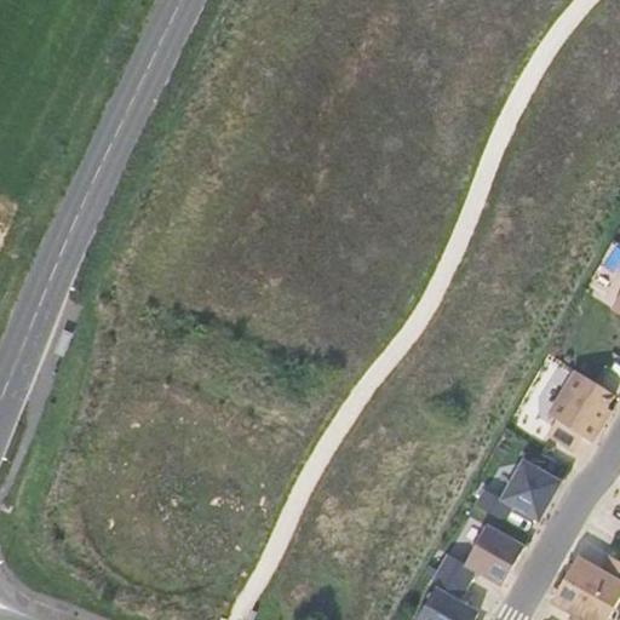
[(73,337),(65,333),(57,354),(65,357),(73,337)]
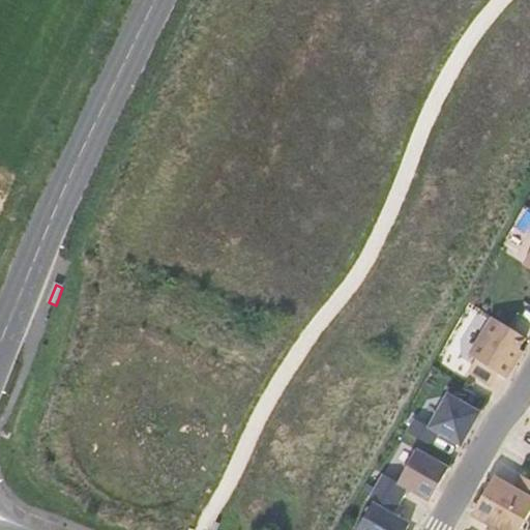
[(525,337),(492,317),(469,354),(476,358),(468,371),(492,386),(499,374),(506,378),(523,351),(519,348),(525,337)]
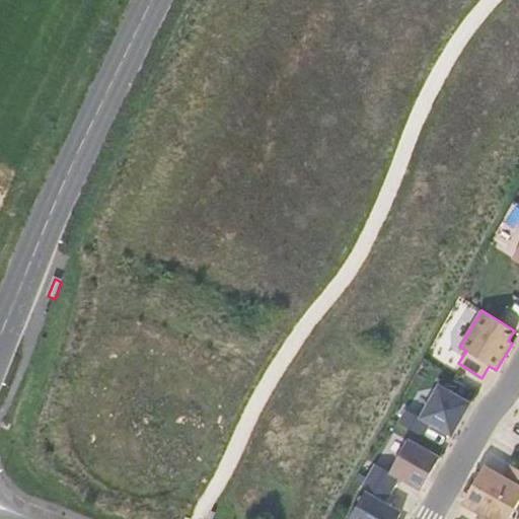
[(470,403),(438,385),(421,418),(406,410),(398,423),(422,436),(430,424),(452,436),(470,403)]
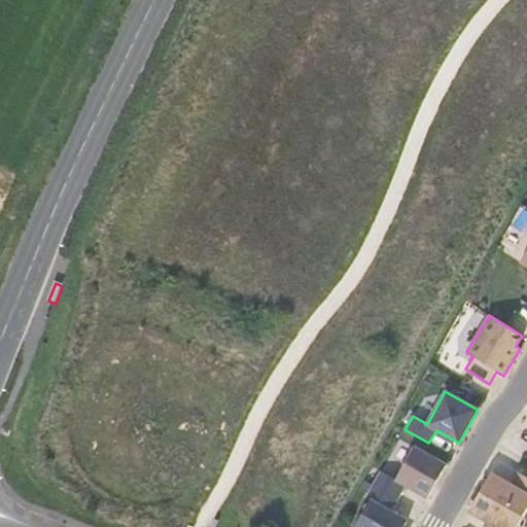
[(384,468),(395,475),(414,445),(402,438),(384,468)]
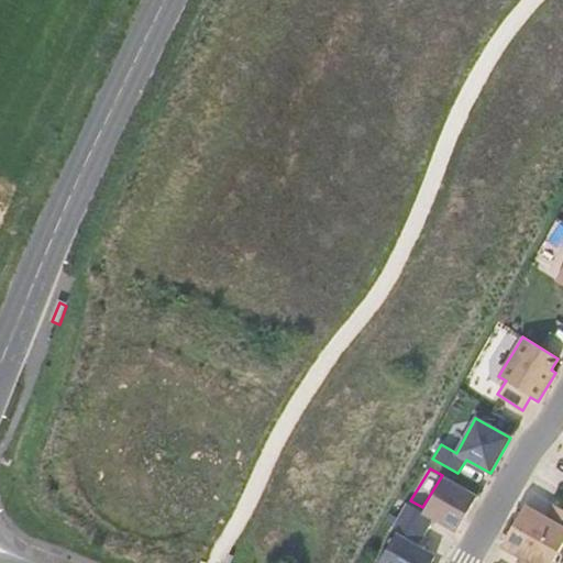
[(408,503),(399,518),(424,532),(432,518),(456,531),(476,496),(442,477),(422,511),(408,503)]
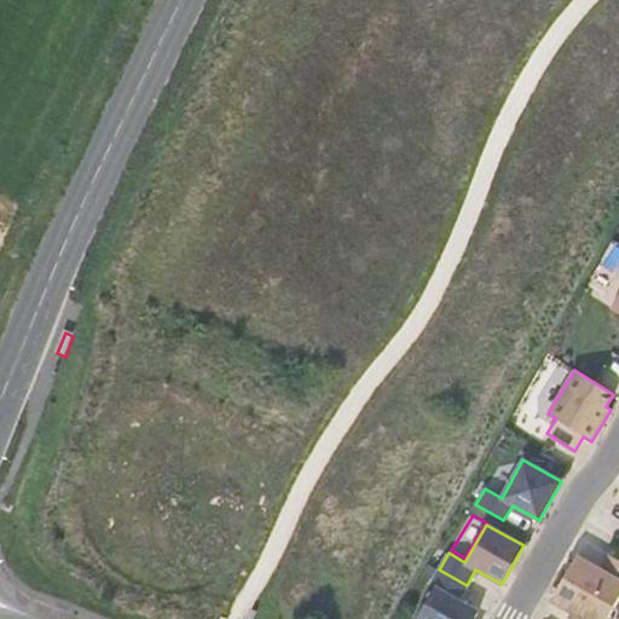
[(577,555),(563,579),(613,607),(618,596),(618,560),(608,555),(601,570),(577,555)]
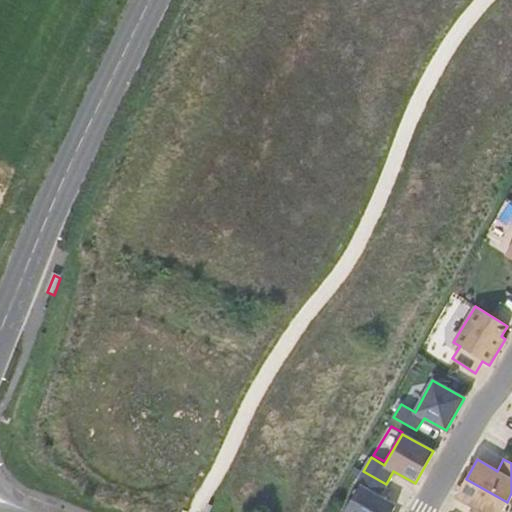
[(359,486),(344,511),(391,511),(395,506),(379,497),(386,484),(363,471),(355,484),(359,486)]
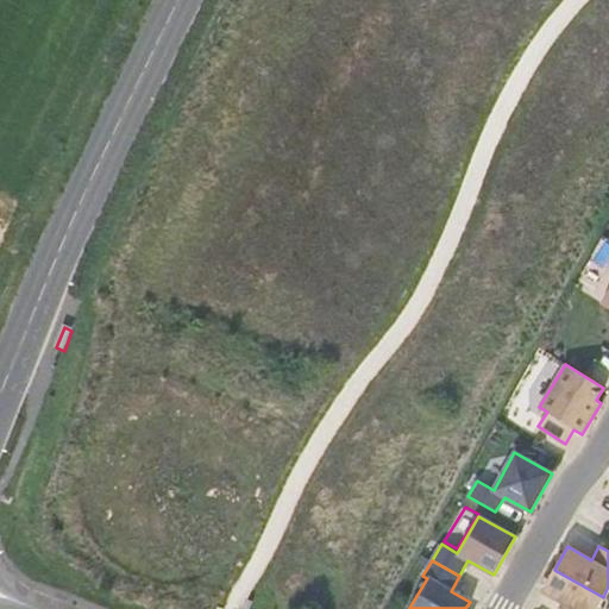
[(566,604),(563,608),(596,608),(603,597),(554,570),(542,591),(566,604)]
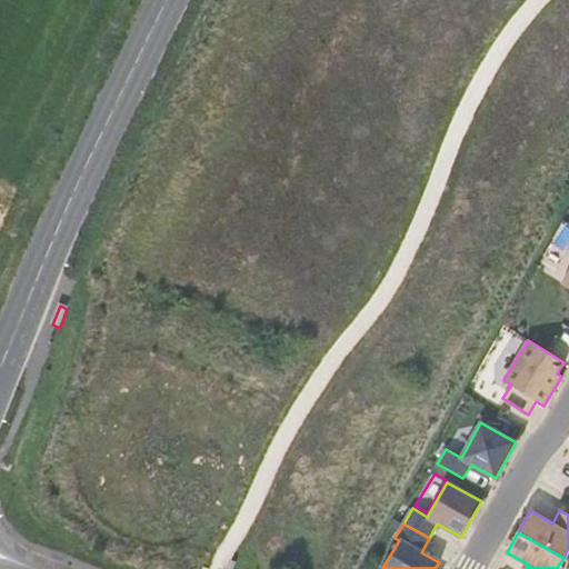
All buildings are outlined.
